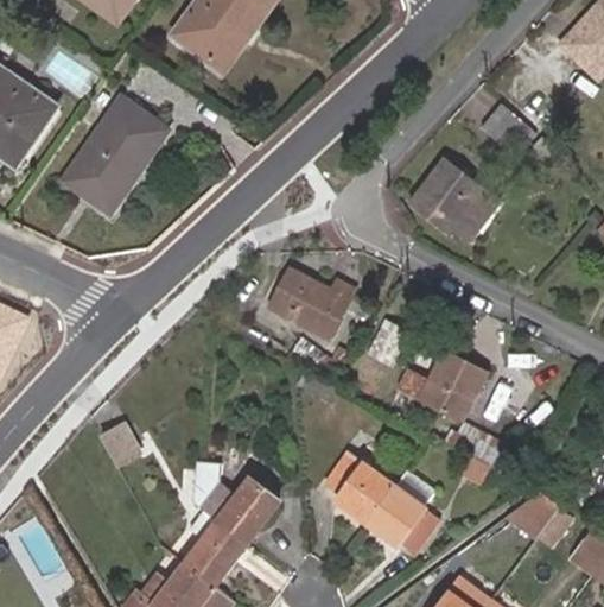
[(84,0),(116,21),(131,0),(84,0)]
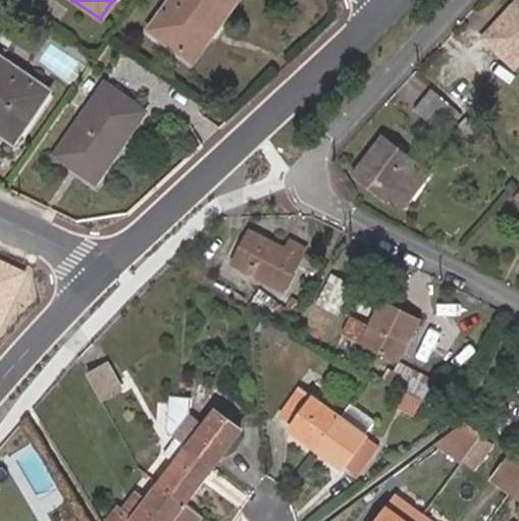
[(208,23),(214,29),(235,0),(169,0),(148,29),(186,55),(208,23)]
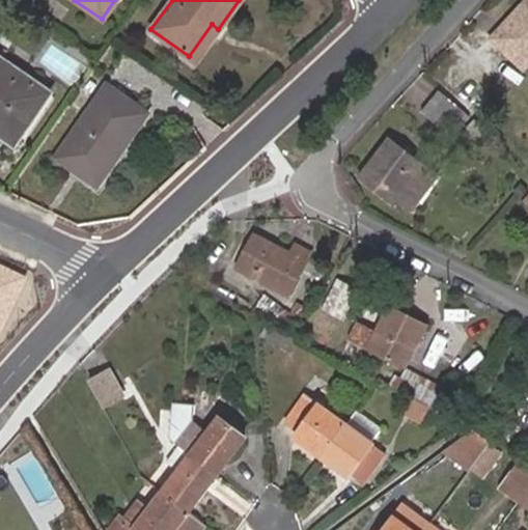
[(527,65),(527,0),(522,0),(513,9),(518,14),(500,32),(497,29),(485,42),(521,74),(527,65)]
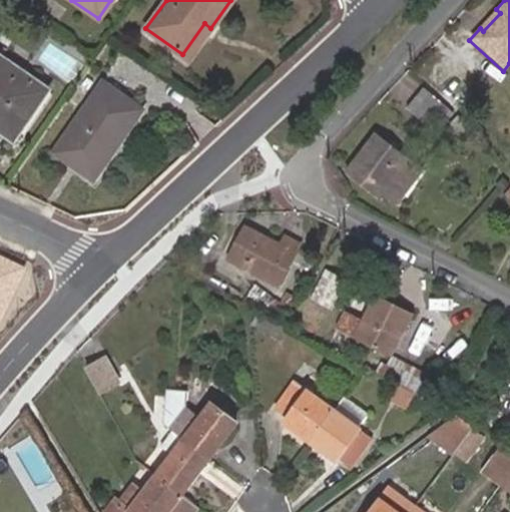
[(496,9),(480,28),(483,31),(500,13),(496,9)]
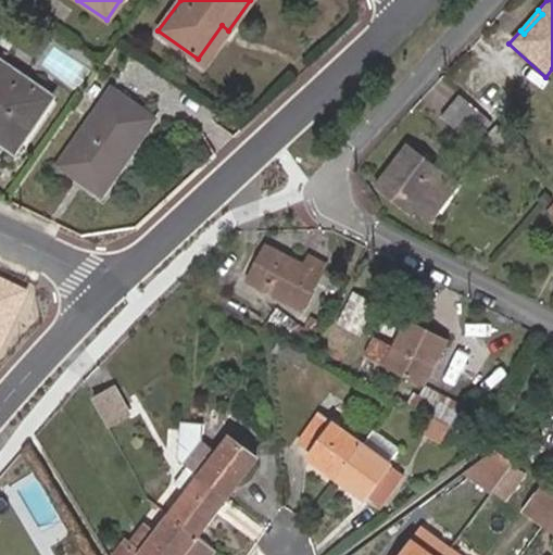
[(204,64),(228,30),(222,25),(198,59),(204,64)]
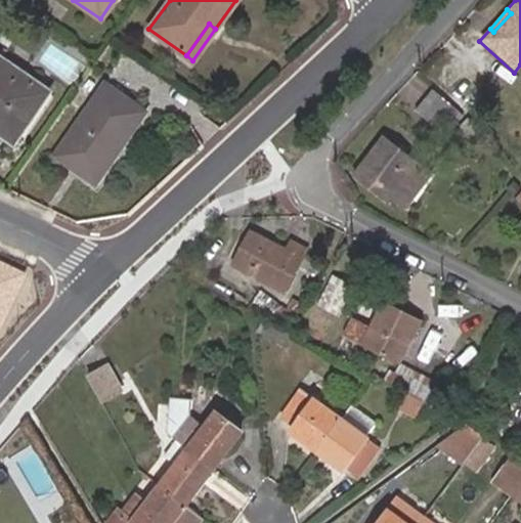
[(0,119),(18,132),(47,90),(0,56),(0,119)]
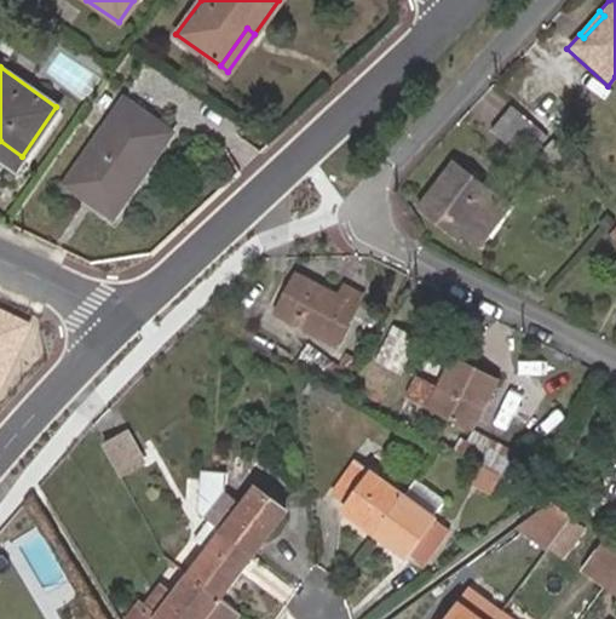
[(111,216),(172,131),(124,97),(63,183),(111,216)]
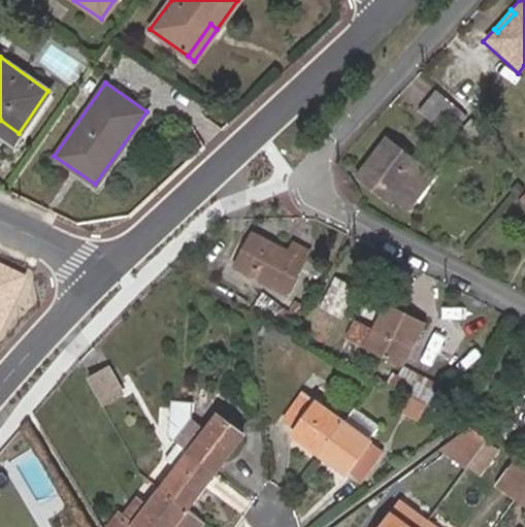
[(79,89),(70,101),(79,107),(88,95),(79,89)]
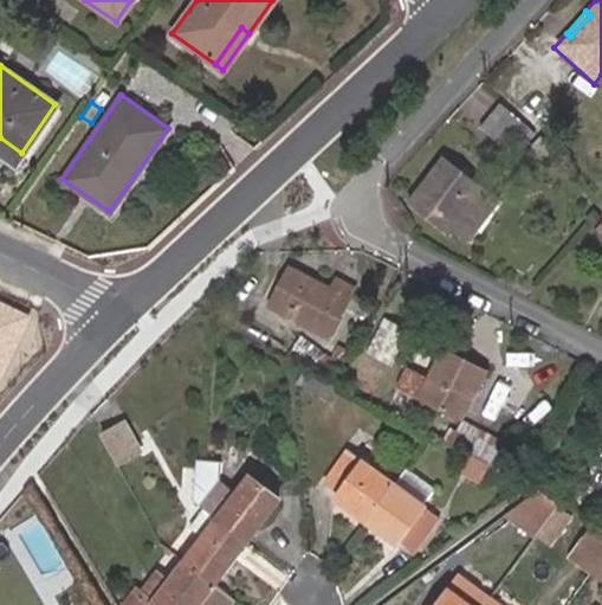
[(513,155),(532,132),(499,102),(479,127),(513,155)]
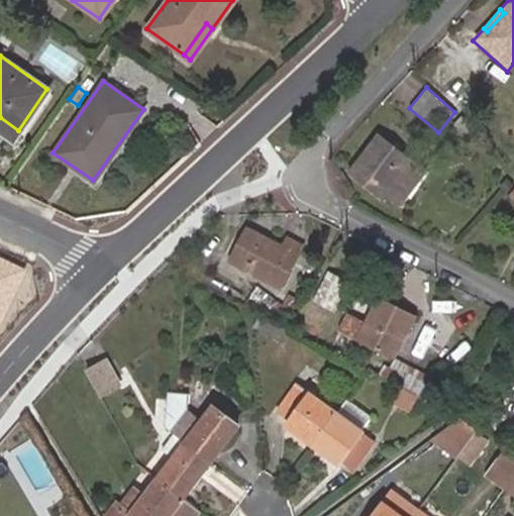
[(0,129),(12,137),(18,130),(0,117),(0,129)]
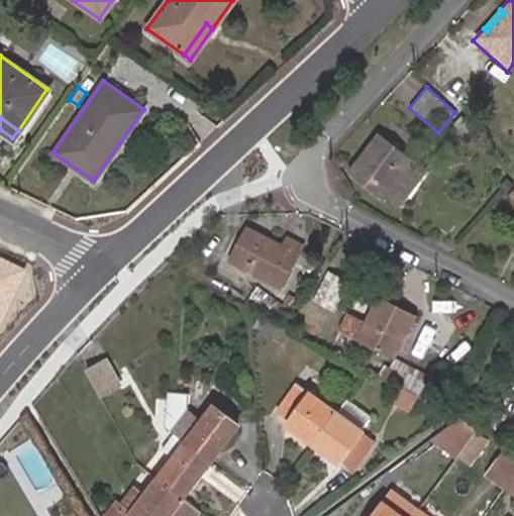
[(473,126),(464,117),(455,125),(465,134),(473,126)]
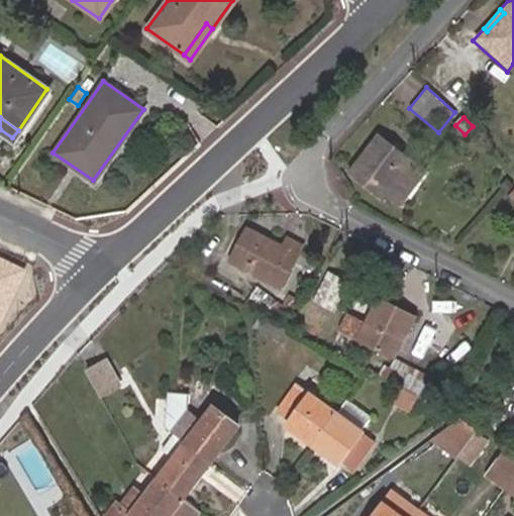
[(399,204),(424,172),(378,134),(347,172),(382,198),(386,193),(399,204)]
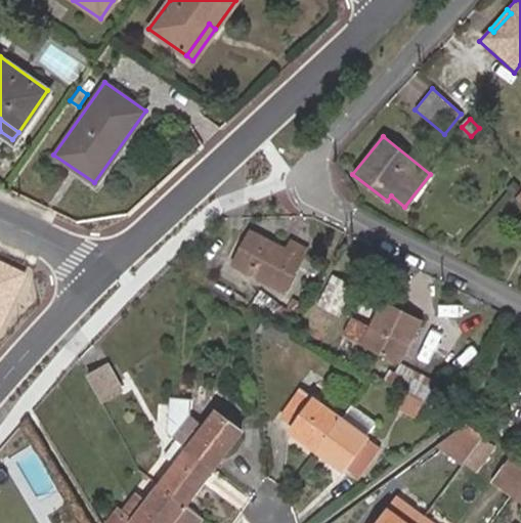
[(285,292),(308,248),(291,240),(287,248),(249,228),(230,263),(285,292)]
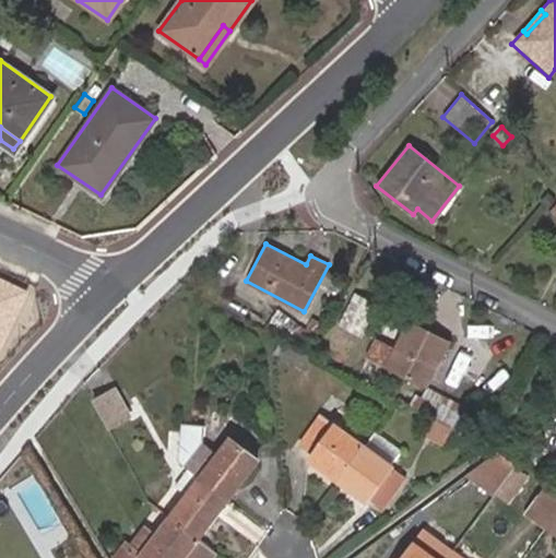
[(0,342),(25,291),(0,277),(0,342)]
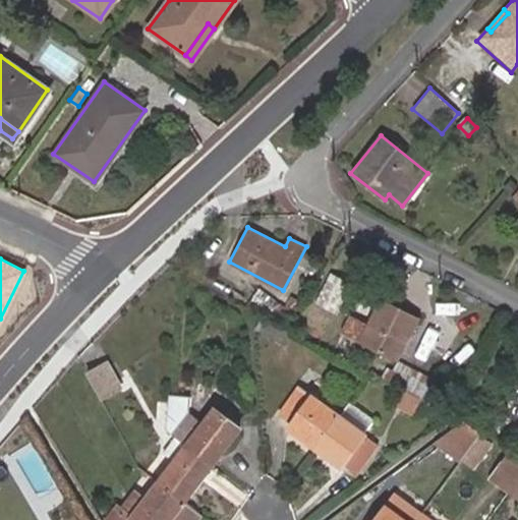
[(333,311),(349,282),(331,272),(314,301),(333,311)]
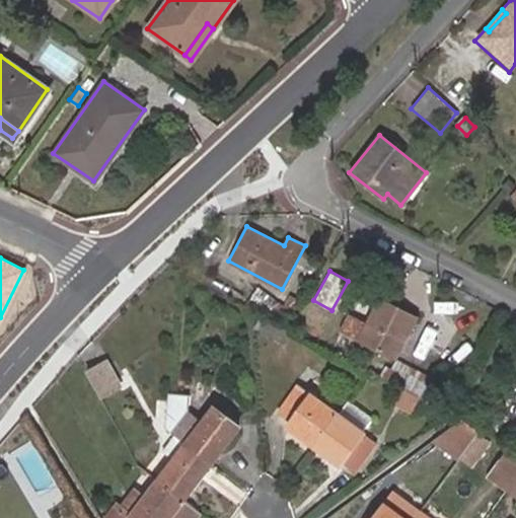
[(285,310),(258,288),(248,297),(278,319),(285,310)]
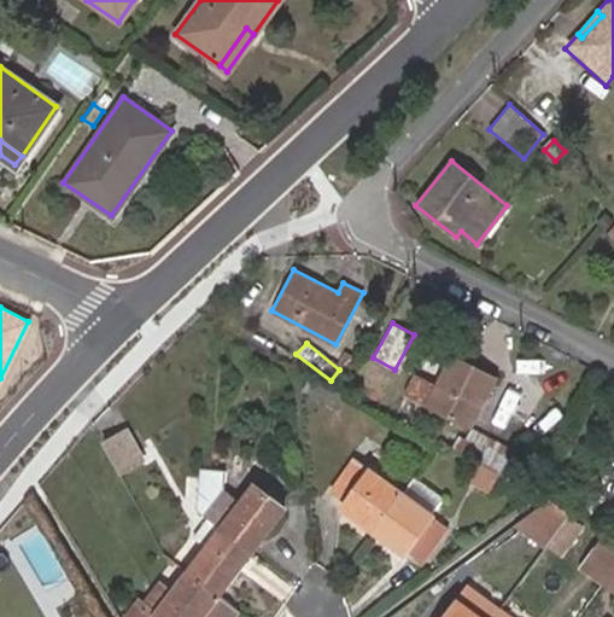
[(404,395),(468,429),(496,377),(471,364),(477,353),(457,343),(436,383),(415,373),(404,395)]
